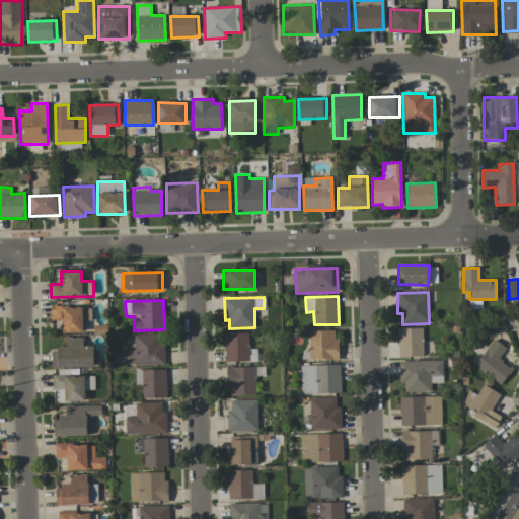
[(61,320),(61,332),(82,334),(83,307),(51,306),(51,320),(61,320)]
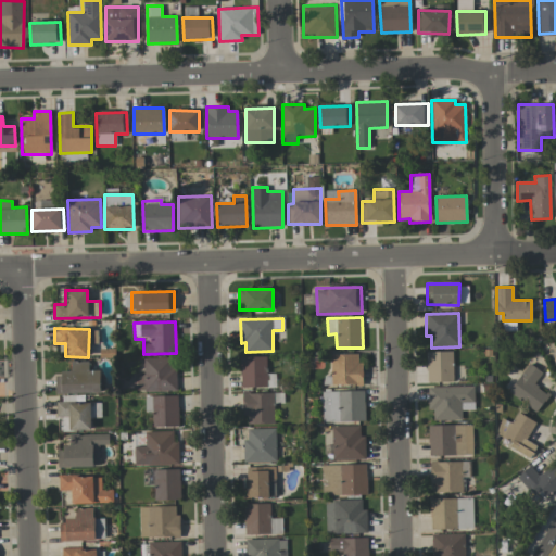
[(452,351),(426,352),(427,382),(453,381),(452,351)]
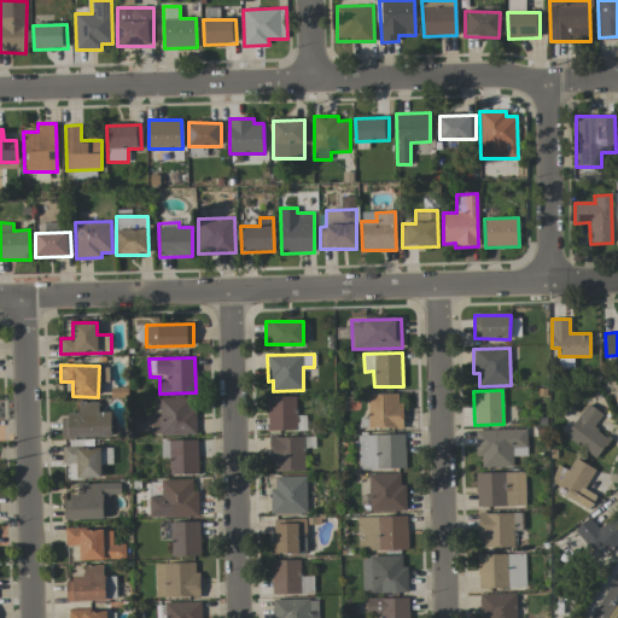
[(402,427),(401,394),(367,394),(368,429),(402,427)]
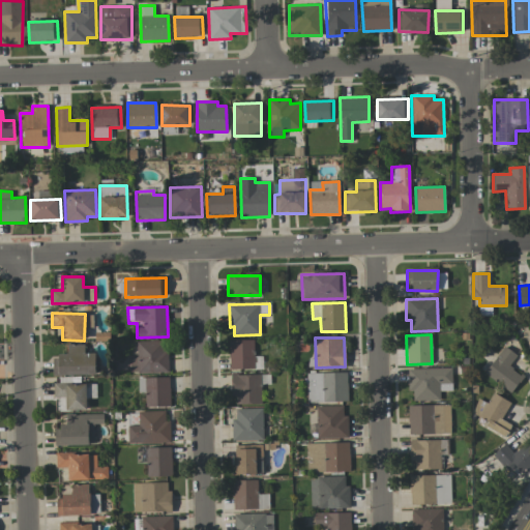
[(229,340),(230,370),(262,369),(262,356),(254,356),(254,340),(229,340)]
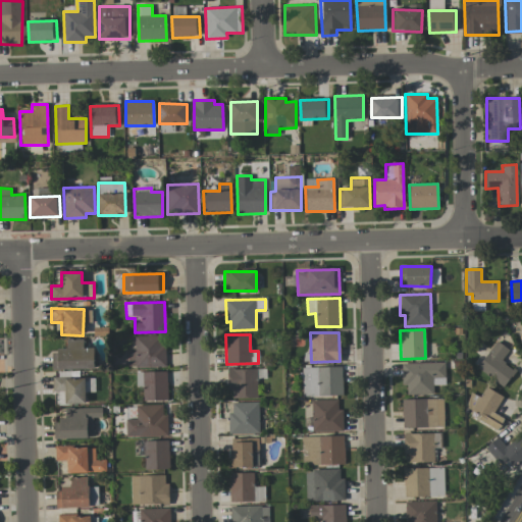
[(135,351),(127,351),(127,367),(166,367),(165,345),(161,345),(161,335),(135,336),(135,351)]
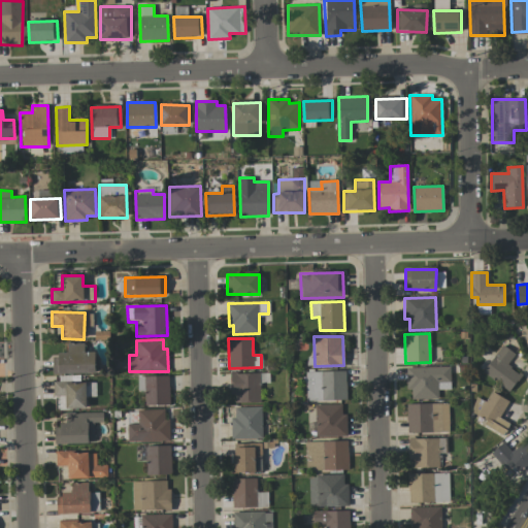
[(53,374),(95,373),(95,352),(85,352),(85,342),(67,343),(67,354),(52,355),(53,374)]
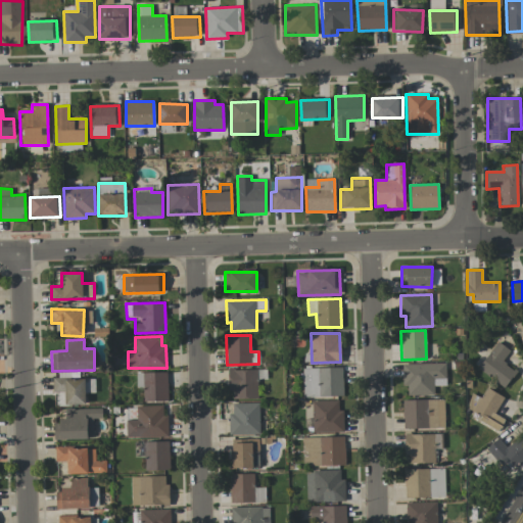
[(502,362),(510,350),(497,341),(478,368),(504,388),(516,372),(502,362)]
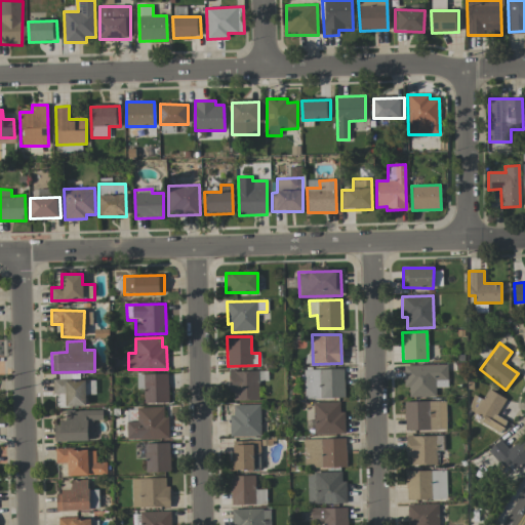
[(409,397),(436,397),(436,388),(447,388),(447,364),(404,365),(404,388),(408,388),(409,397)]
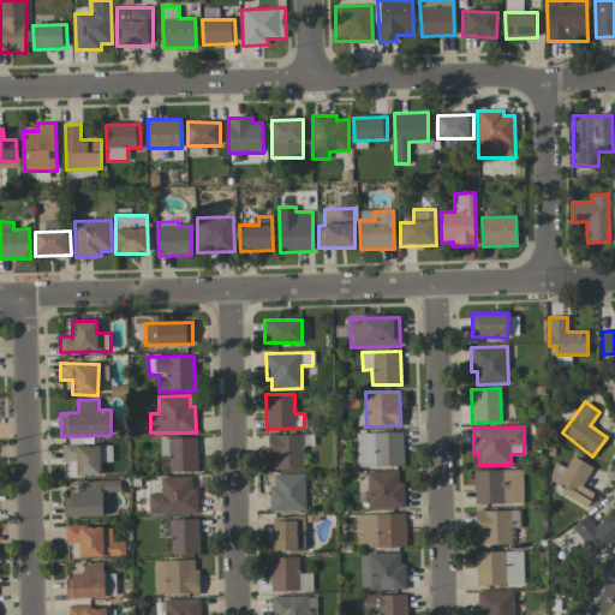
[(402,431),(356,433),(356,467),(404,466),(402,431)]
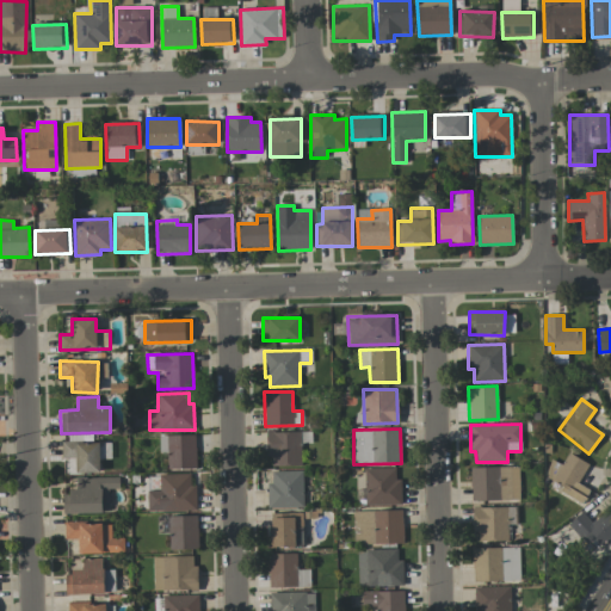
[(271,466),(301,466),(301,432),(267,432),(266,456),(271,456),(271,466)]
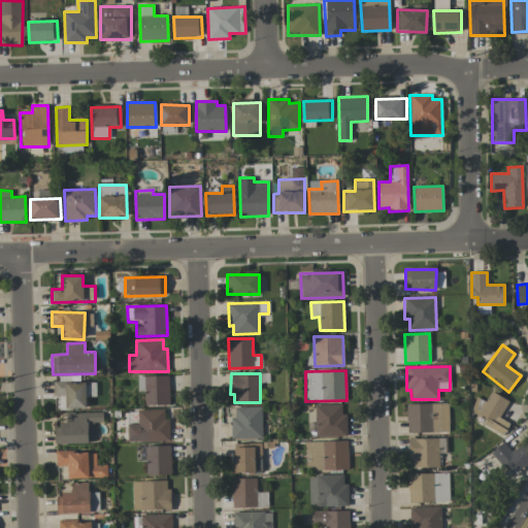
[(168,375),(137,376),(137,392),(143,391),(144,405),(169,405),(168,375)]
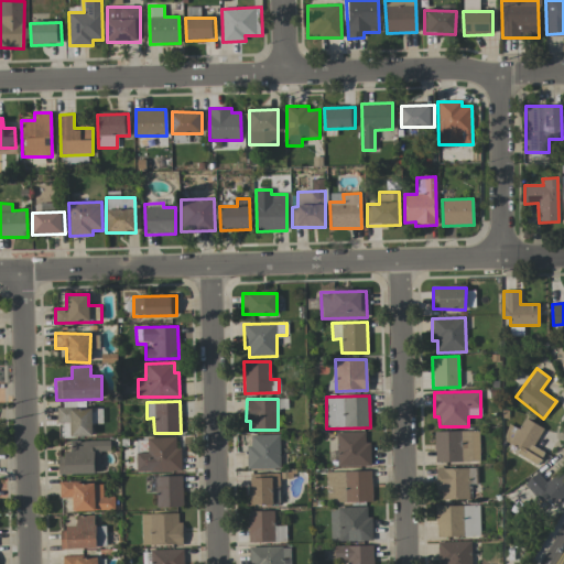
[(58,437),(93,436),(91,408),(57,409),(58,437)]
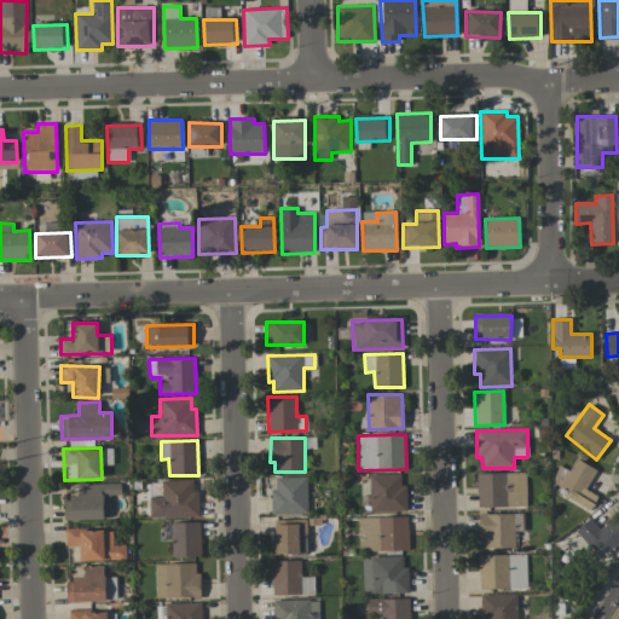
[(596,470),(576,458),(568,470),(560,466),(551,481),(567,491),(565,496),(590,512),(599,497),(585,490),(596,470)]
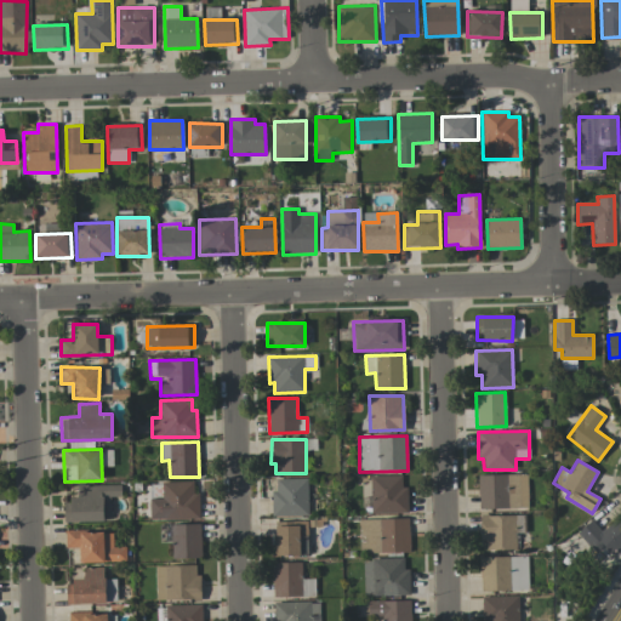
[(528,474),(478,476),(479,510),(528,508),(528,474)]
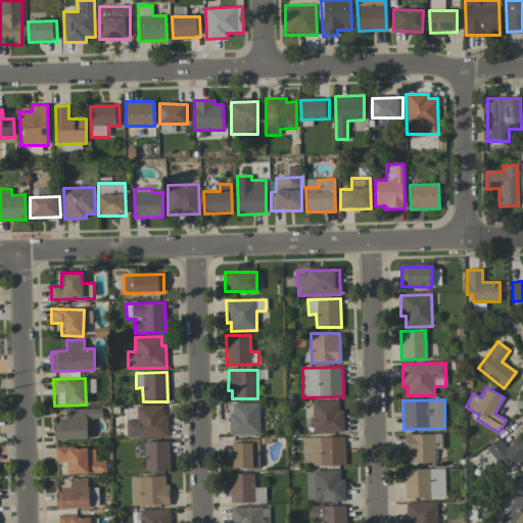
[(343,432),(343,410),(339,410),(338,400),(312,401),(313,433),(343,432)]
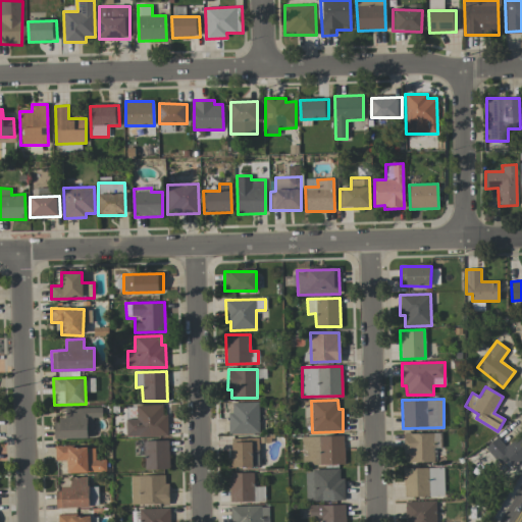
[(259,403),(231,403),(231,413),(228,413),(228,434),(259,433),(259,403)]
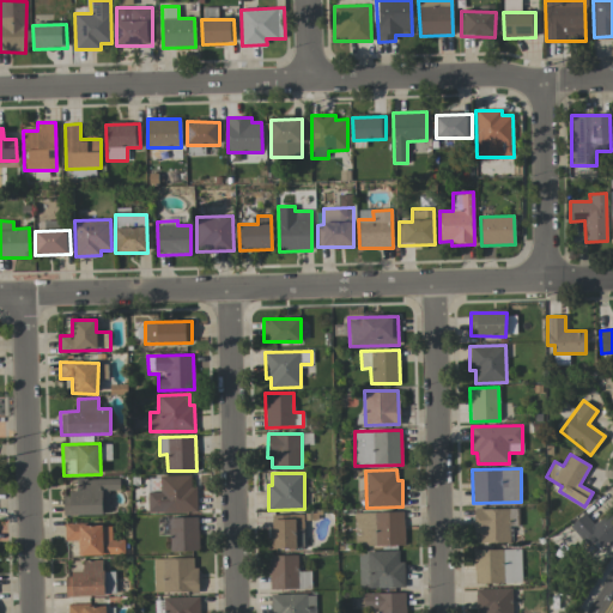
[(196,513),(196,486),(190,486),(190,475),(159,475),(161,492),(147,492),(147,513),(196,513)]
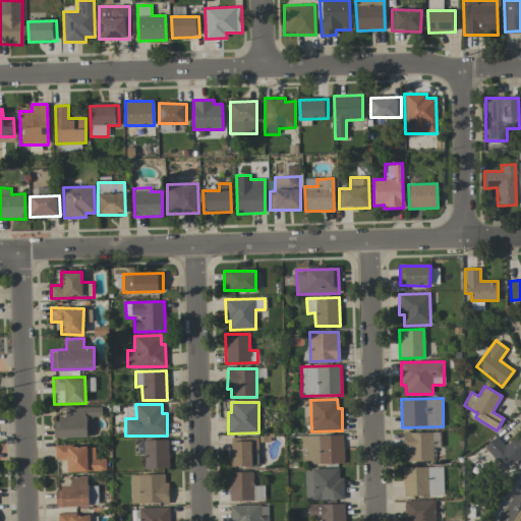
[(54,439),(93,437),(92,417),(102,416),(101,406),(65,408),(66,419),(53,419),(54,439)]
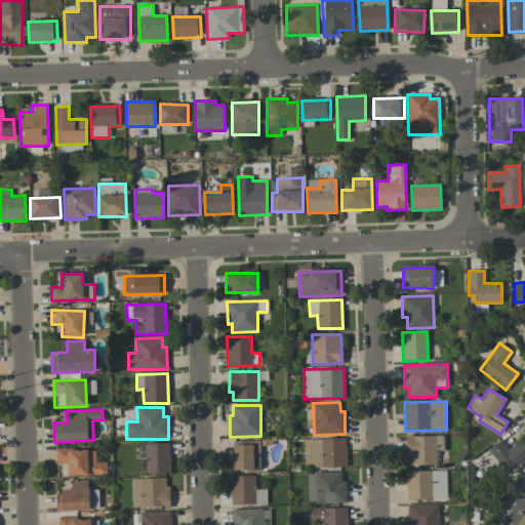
[(407,465),(436,465),(436,450),(443,450),(443,436),(407,436),(407,465)]
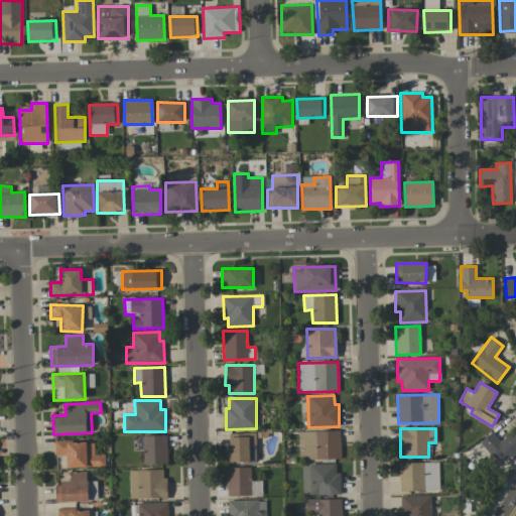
[(495,460),(502,454),(508,461),(515,454),(515,433),(513,429),(500,441),(491,431),(479,442),(495,460)]
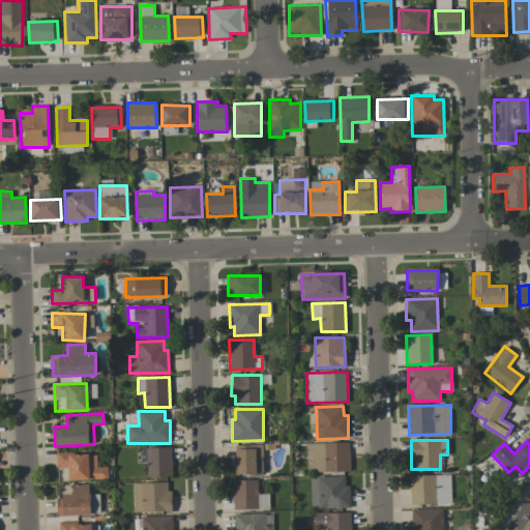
[(349,471),(349,443),(306,443),(307,472),(349,471)]
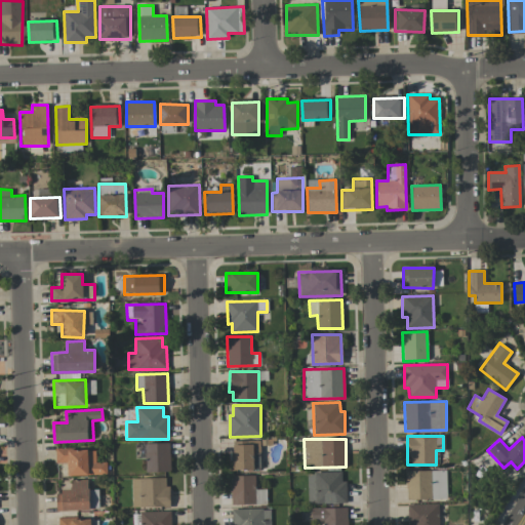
[(259,441),(232,442),(233,471),(260,470),(259,441)]
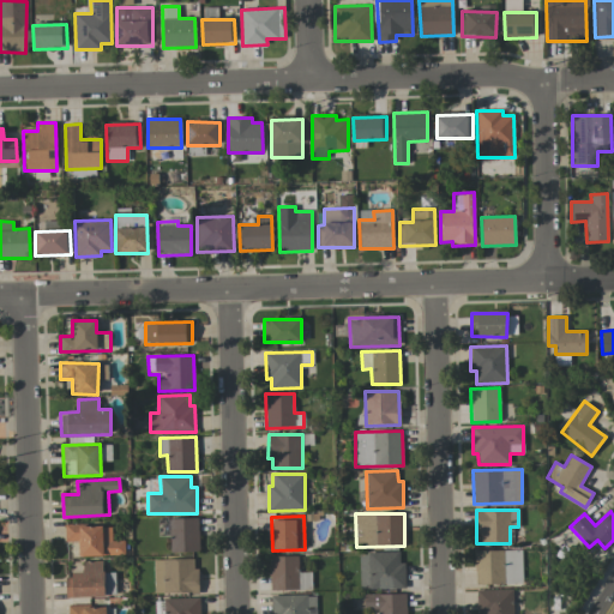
[(199,552),(198,521),(160,521),(161,536),(169,536),(170,553),(199,552)]
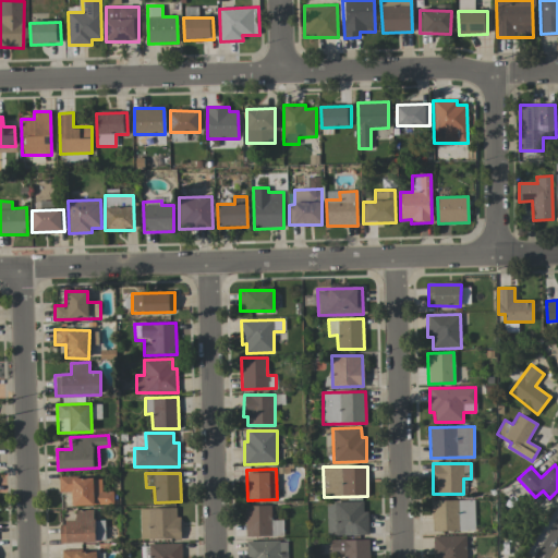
[(71,506),(113,505),(112,492),(101,492),(101,477),(59,478),(59,493),(71,492),(71,506)]
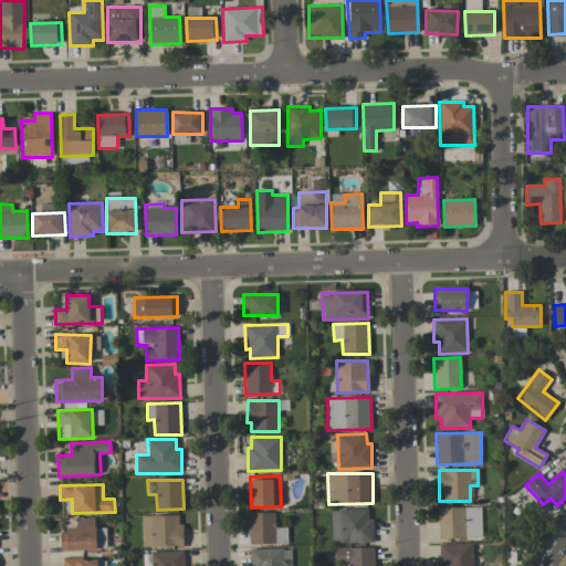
[(481,537),(480,506),(437,507),(438,540),(481,537)]
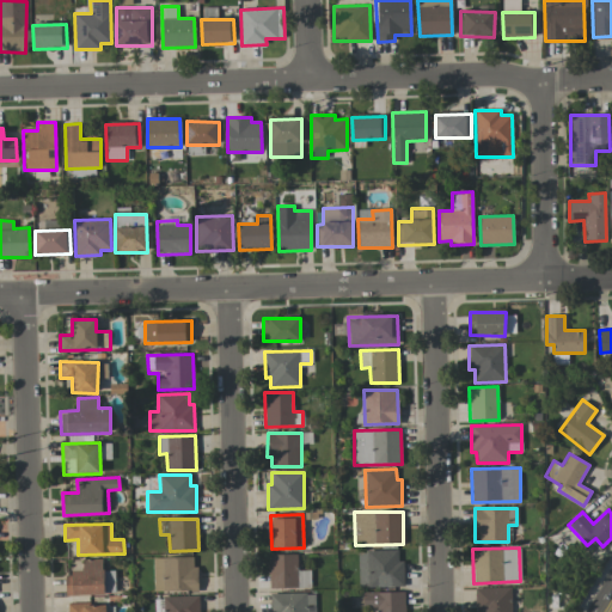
[(398,550),(357,551),(359,587),(404,586),(403,561),(398,561),(398,550)]
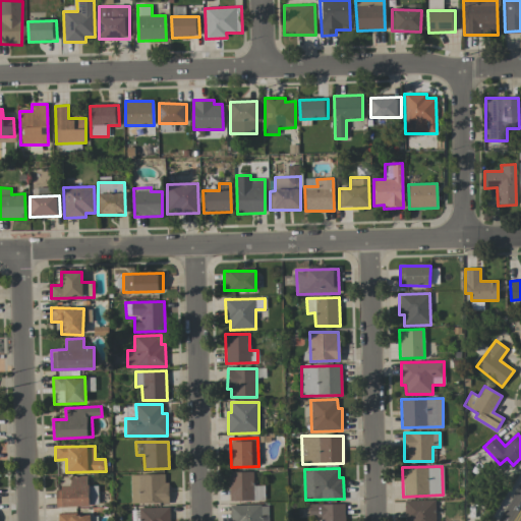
[(229,472),(229,501),(265,501),(264,485),(252,485),(252,472),(229,472)]
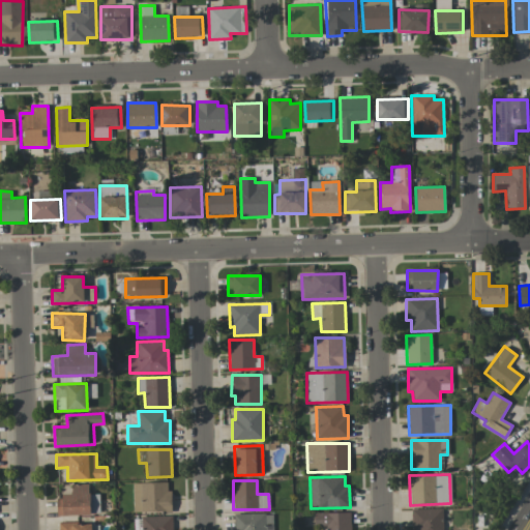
[(133,483),(133,512),(170,511),(170,482),(133,483)]
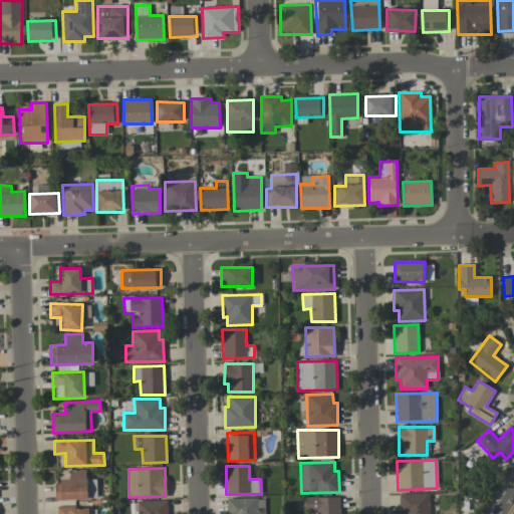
[(55,500),(95,499),(94,479),(86,479),(85,469),(69,470),(69,481),(54,481),(55,500)]
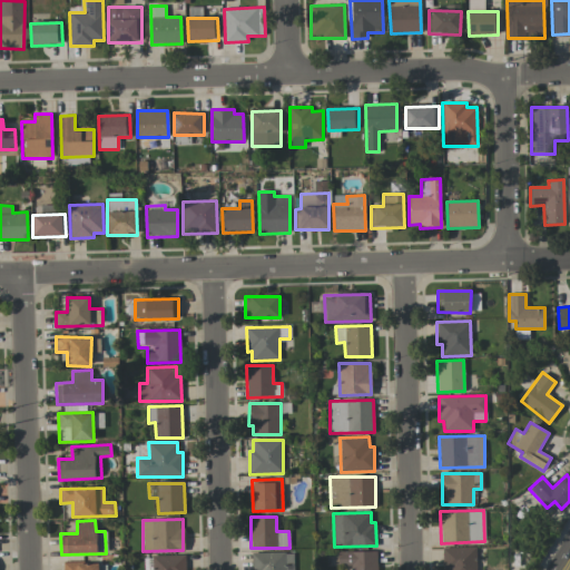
[(444,569),(475,569),(475,547),(444,548),(444,569)]
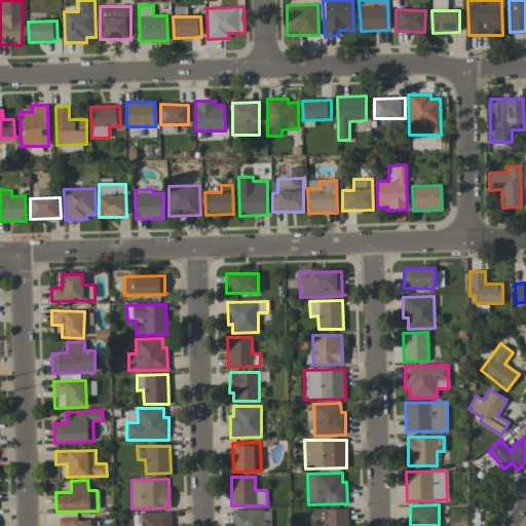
[(347,525),(347,509),(312,510),(312,522),(325,522),(324,525),(347,525)]
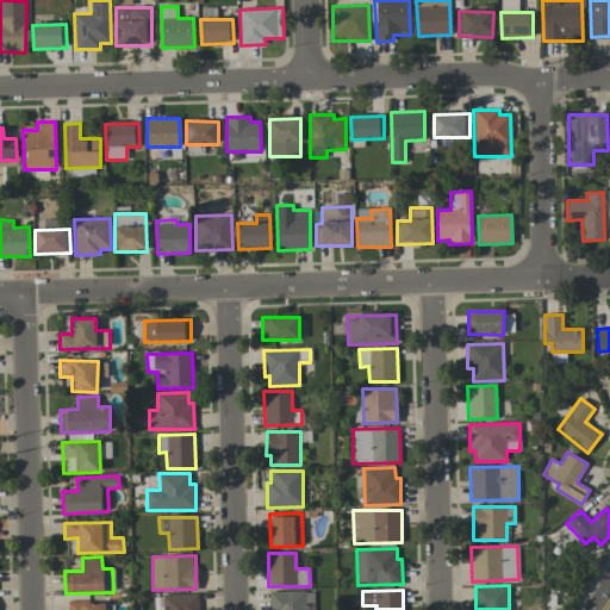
[(269,592),(269,609),(313,609),(313,591),(269,592)]
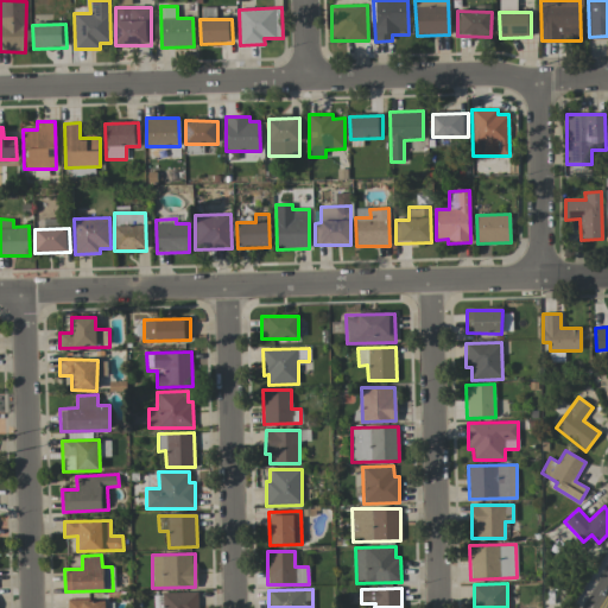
[(162,607),(197,607),(198,591),(162,593),(162,607)]
